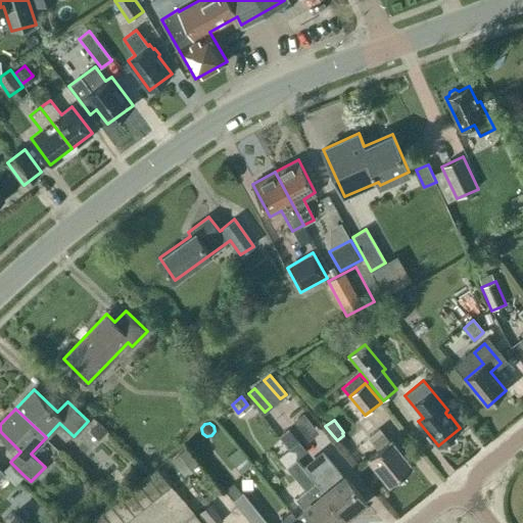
[(369,457),(389,483),(412,465),(390,439),(388,440),(379,429),(369,437),(378,448),(369,457)]
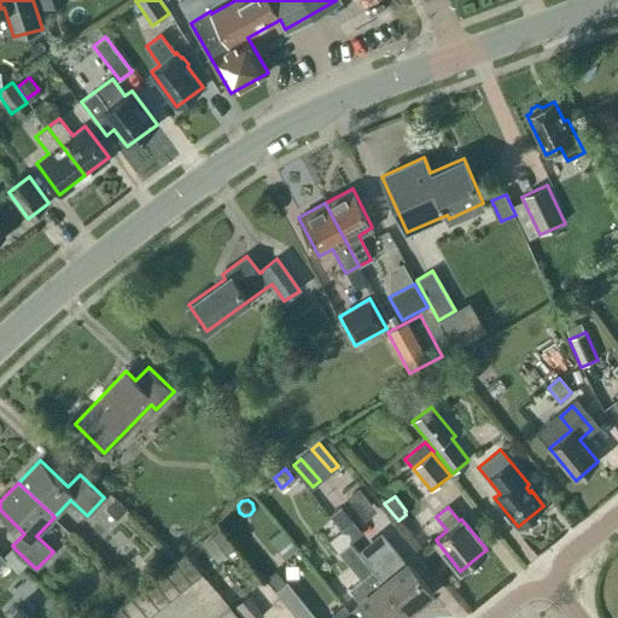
[(353,523),(340,532),(350,543),(361,534),(353,523)]
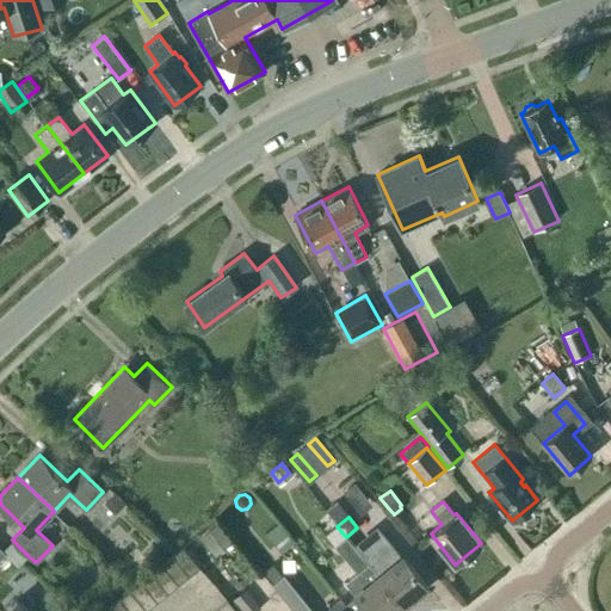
[(201,536),(211,549),(227,537),(216,524),(201,536)]
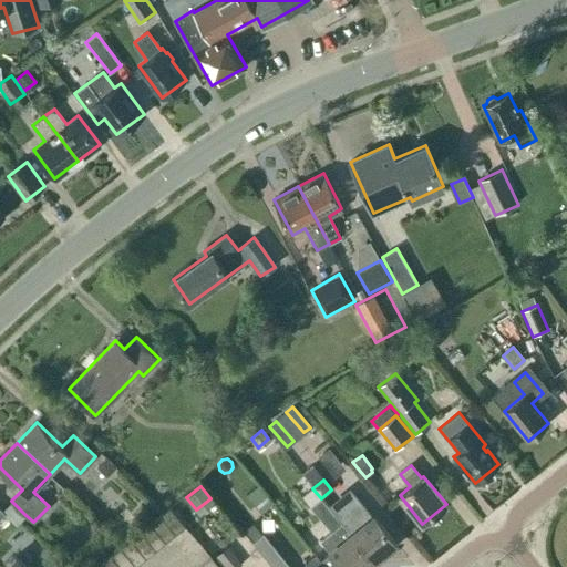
[(257,486),(246,495),(261,514),(272,505),(257,486)]
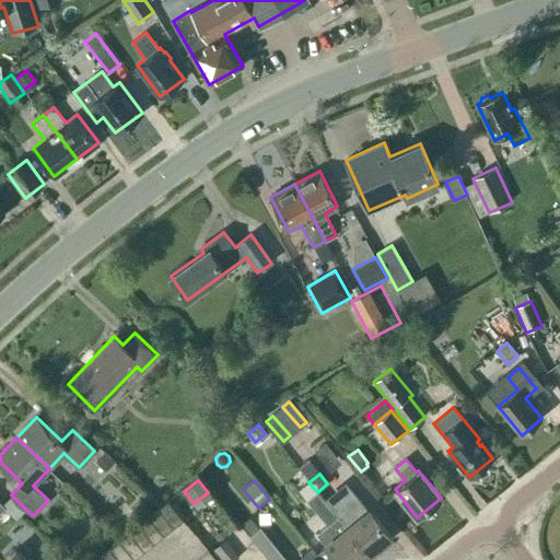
[(370,555),(392,537),(346,481),(324,499),(338,516),(348,527),(370,555)]
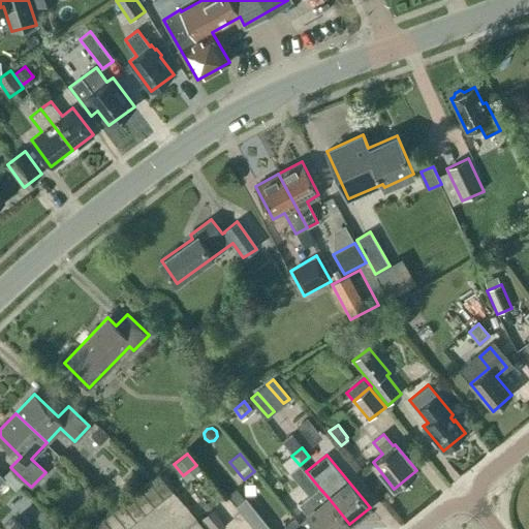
[(282,463),(290,472),(300,465),(291,456),(282,463)]
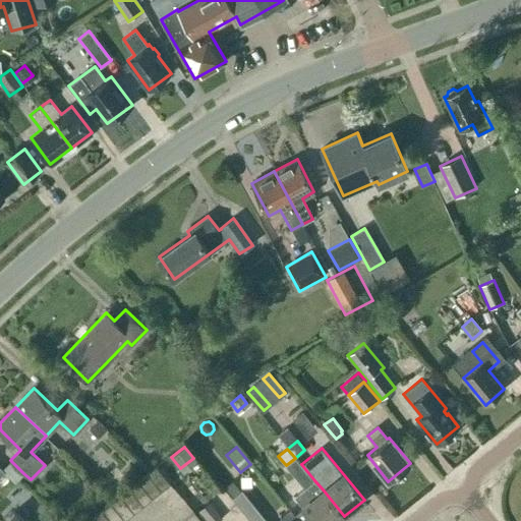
[(23,473),(10,460),(2,469),(4,471),(15,481),(23,473)]
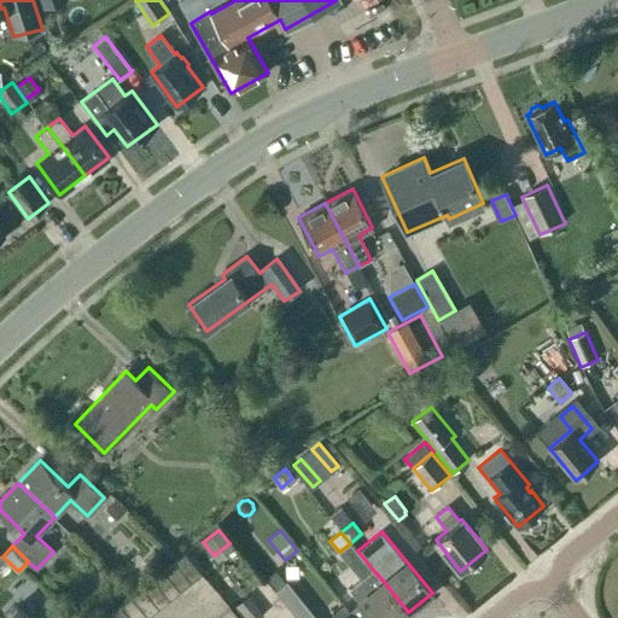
[(185,553),(174,561),(191,583),(202,573),(185,553)]
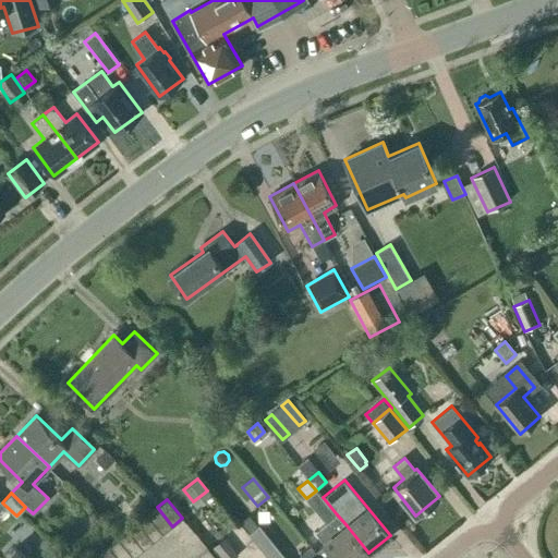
[(162,534),(172,526),(157,507),(147,516),(162,534)]
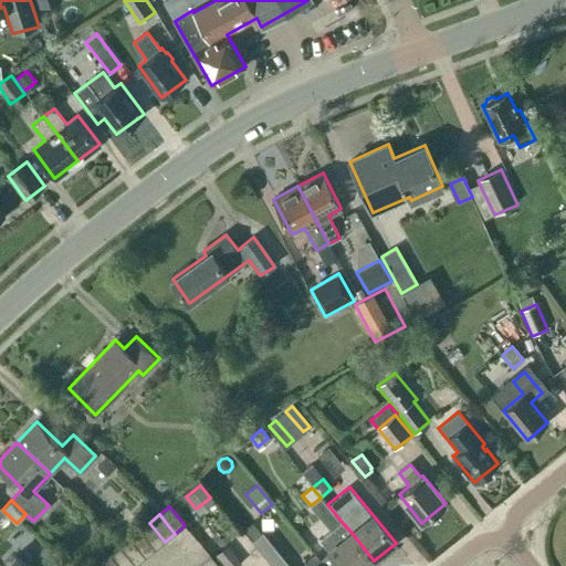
[(366,565),(374,561),(352,533),(342,522),(321,540),(329,551),(329,552),(341,565),(366,565)]
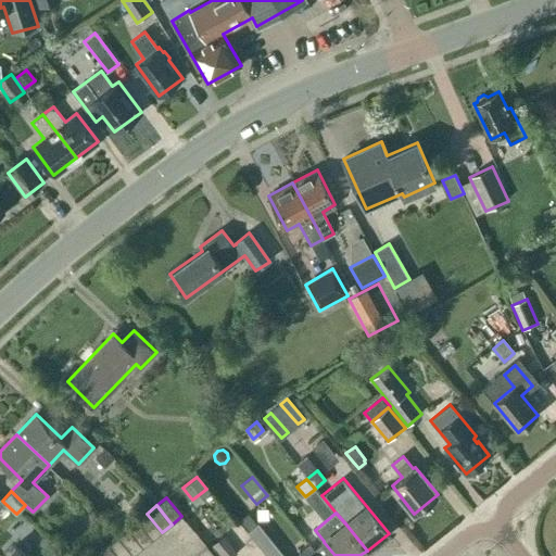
[(137,521),(152,540),(162,532),(147,514),(137,521)]
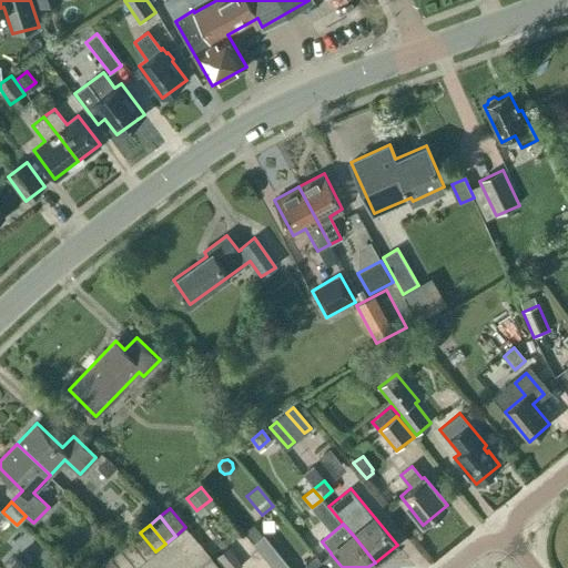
[(130,540),(145,559),(155,551),(140,533),(130,540)]
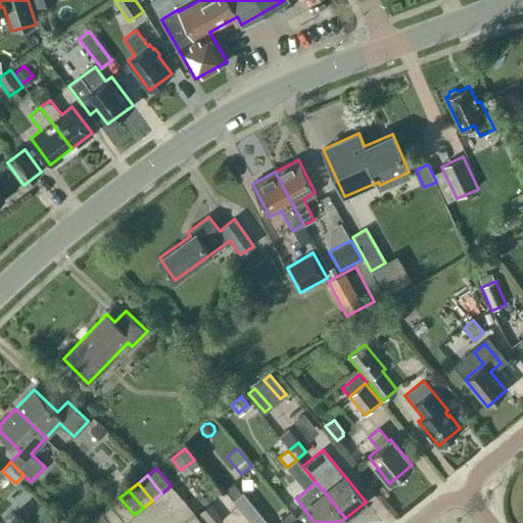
[(265,522),(252,507),(241,493),(232,501),(250,522),(265,522)]
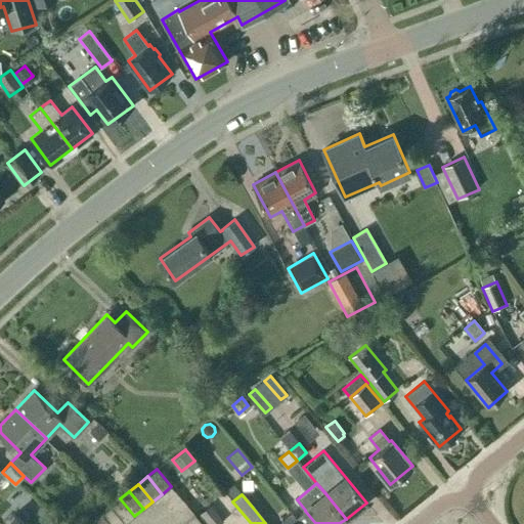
[(120,498),(111,506),(125,523),(134,516),(120,498)]
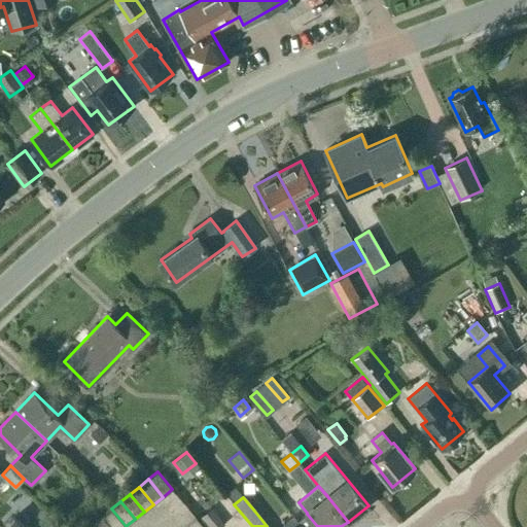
[(42,518),(48,524),(55,519),(42,506),(36,513),(42,518)]
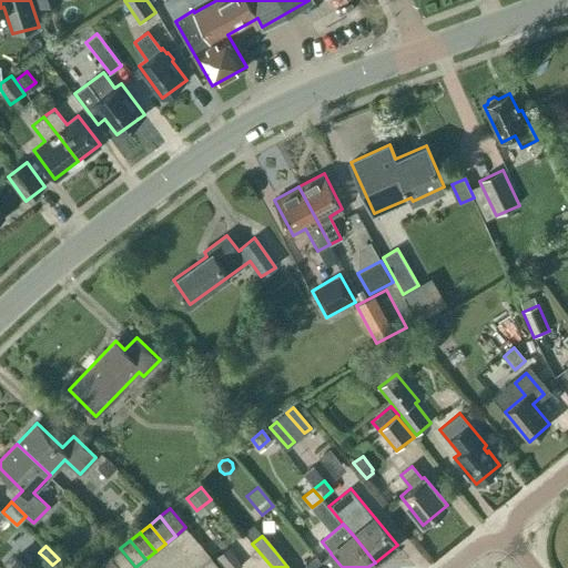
[(217,557),(226,567),(239,567),(243,565),(229,547),(217,557)]
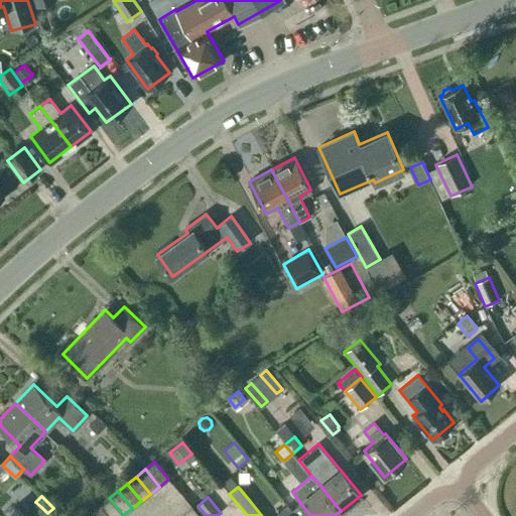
[(122,515),(123,515),(109,498),(100,506),(108,515),(122,515)]
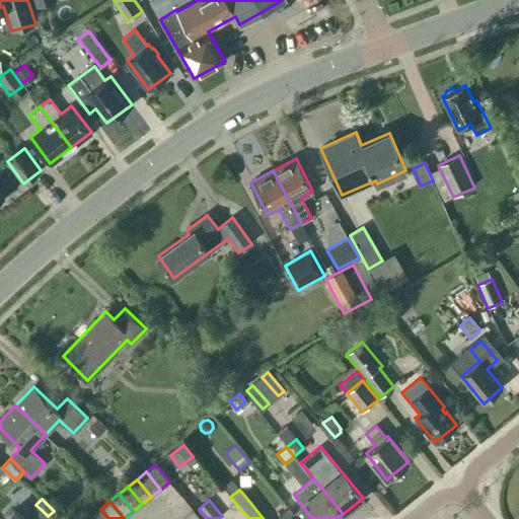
[(3,518),(45,518),(48,516),(42,510),(31,518),(23,518),(13,509),(3,518)]
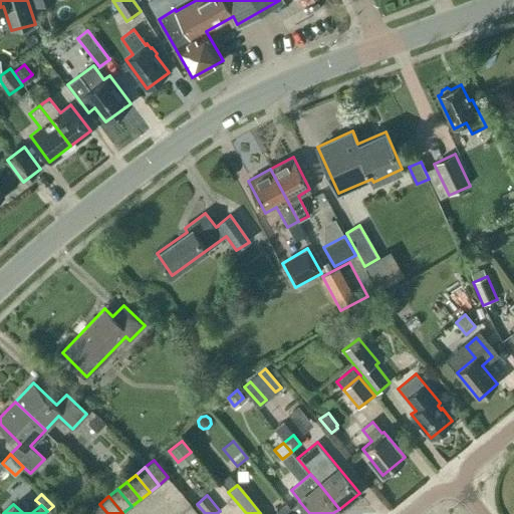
[(90,511),(92,513),(107,513),(99,504),(90,511)]
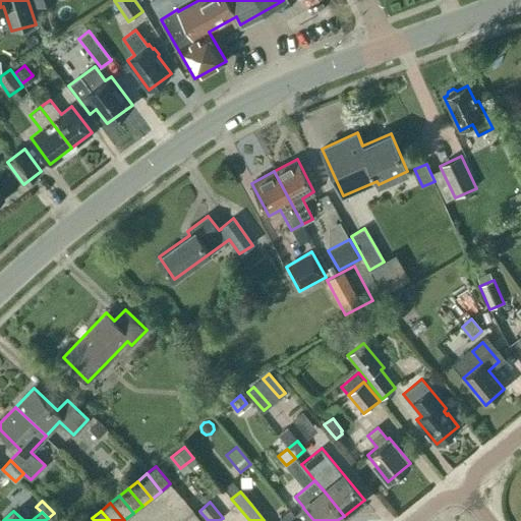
[(201,520),(194,512),(185,520),(201,520)]
